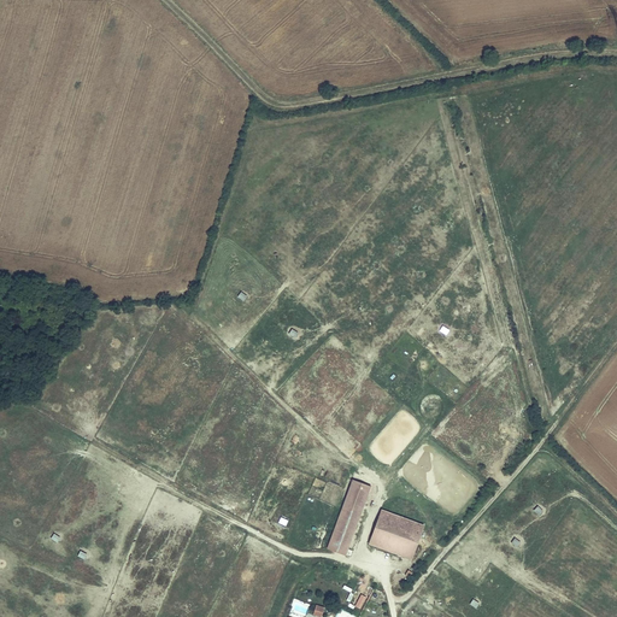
[(446,335),(450,330),(442,325),(439,331),(446,335)]
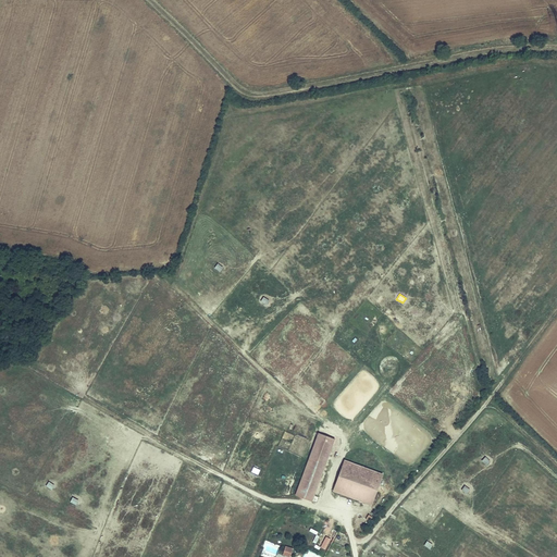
[(318,484),(334,438),(318,433),(302,477),(318,484)]
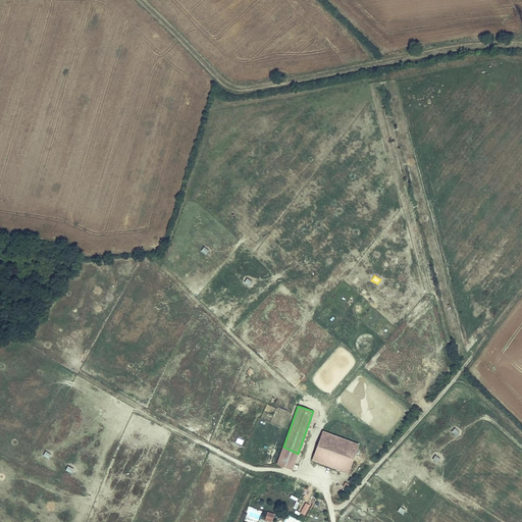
[(372,420),(372,431),(388,431),(388,428),(393,428),(393,423),(382,423),(382,417),(379,417),(379,420),(372,420)]
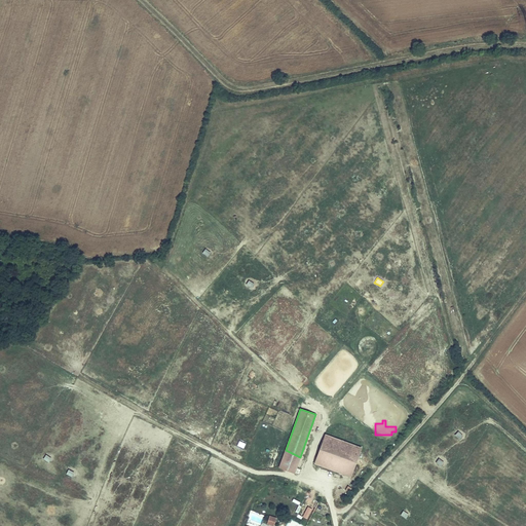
[(459,440),(463,437),(458,431),(454,436),(459,440)]
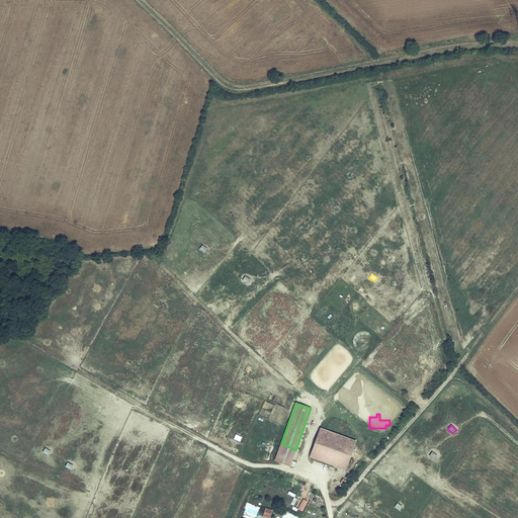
[(346,468),(356,440),(320,427),(310,456),(346,468)]
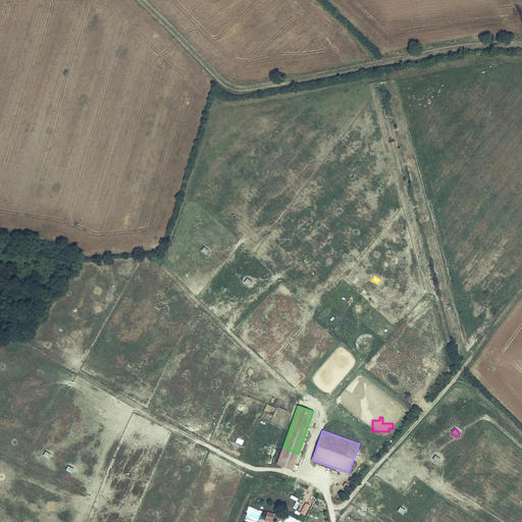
[(271,458),(273,453),(262,449),(260,454),(271,458)]
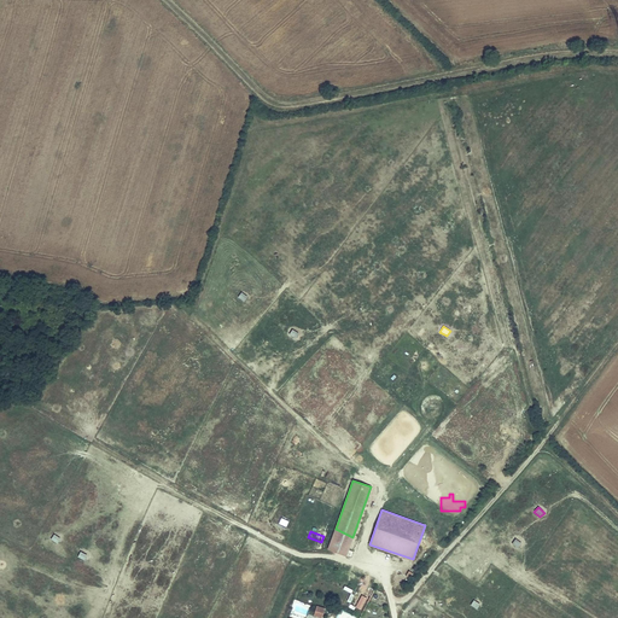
[(347,555),(350,546),(337,540),(332,537),(328,549),(347,555)]
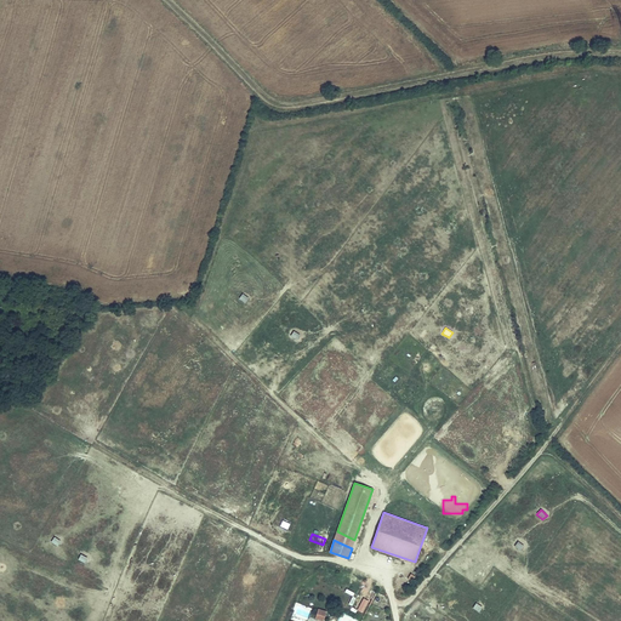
[(314,620),(320,620),(323,620),(326,611),(318,609),(314,620)]
